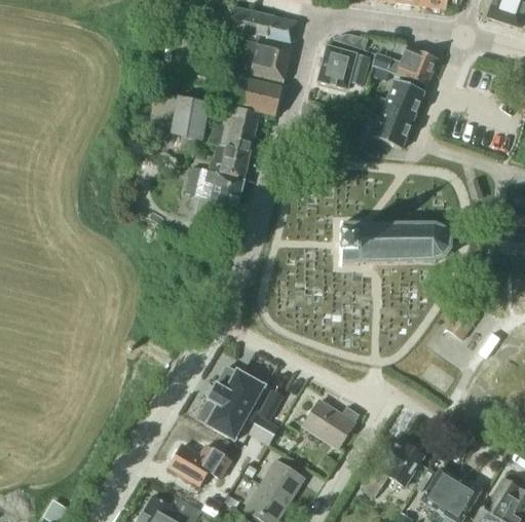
[(419,0),(419,4),(445,8),(447,0),(455,1),(455,0),(419,0)]
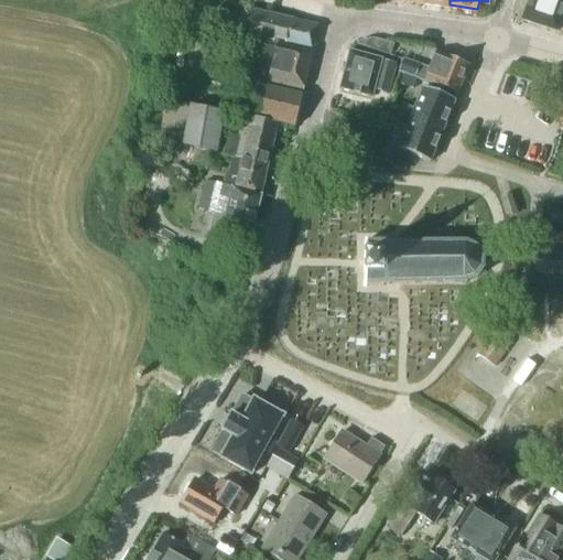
[(528,0),(522,17),(556,28),(562,12),(562,0),(528,0)]
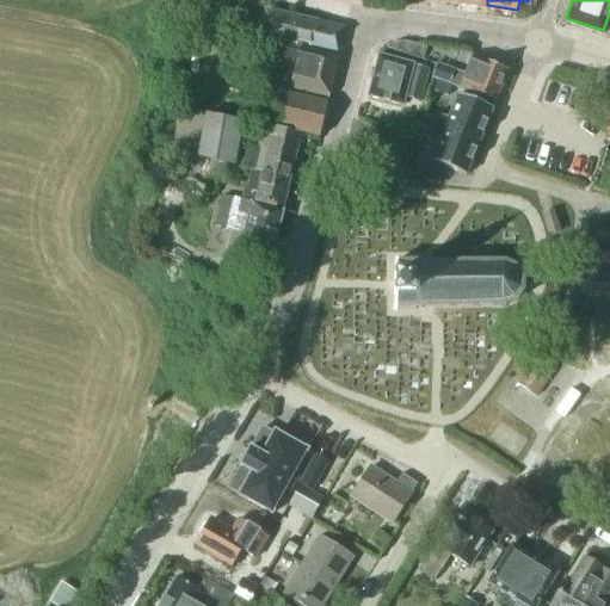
[(226,1),(221,24),(247,31),(260,33),(264,13),(253,11),(253,12),(239,8),(240,5),(226,1)]
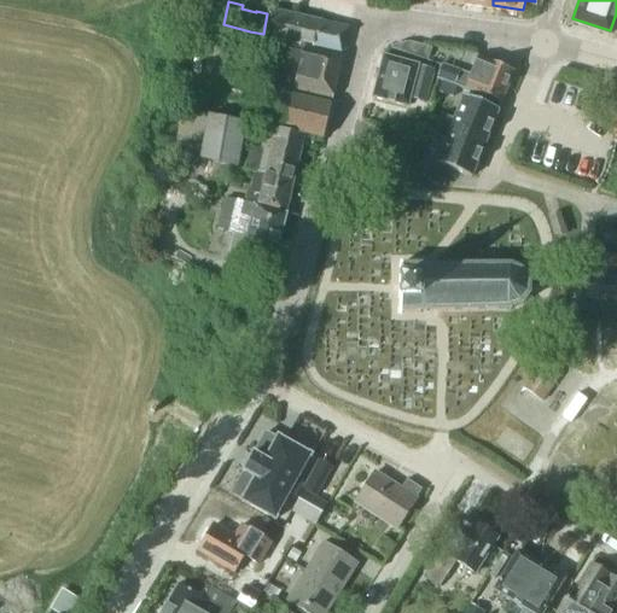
[(263,34),(289,40),(296,12),(269,6),(267,13),(263,34)]
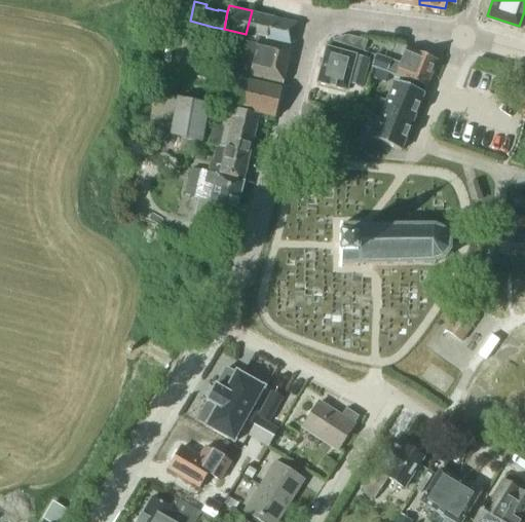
[(269,39),(274,15),(275,14),(252,9),(252,10),(246,34),(251,36),(269,39)]
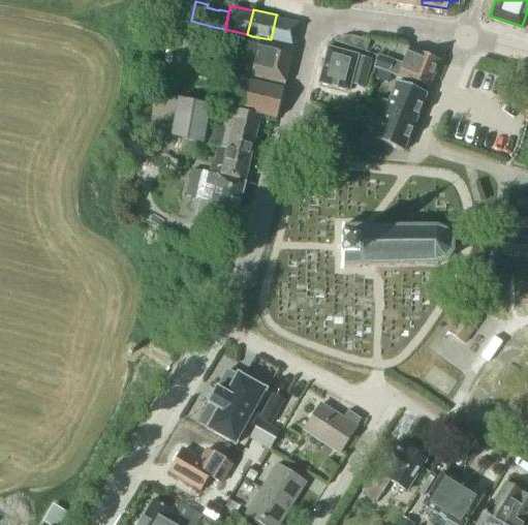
[(276,16),(271,39),(293,45),(300,21),(276,16)]
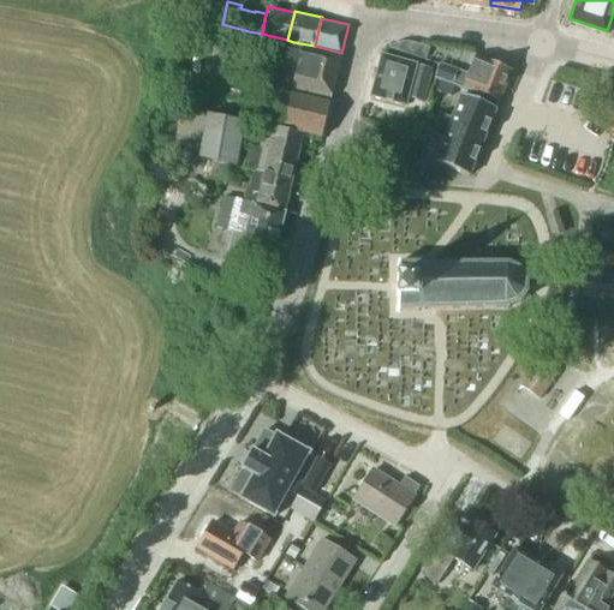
[(341,53),(315,46),(293,42),(292,46),(288,46),(281,73),(272,71),(268,83),(292,89),(292,90),(331,100),(341,53)]
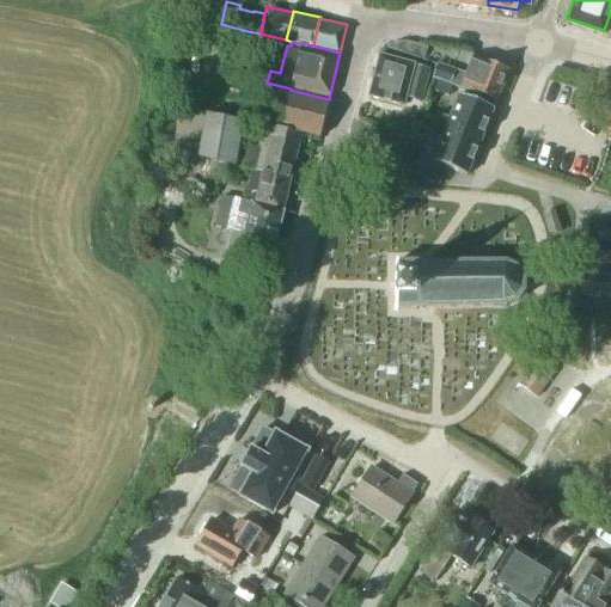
[(421,98),(429,66),(414,61),(380,51),(370,93),(404,102),(407,94),(421,98)]
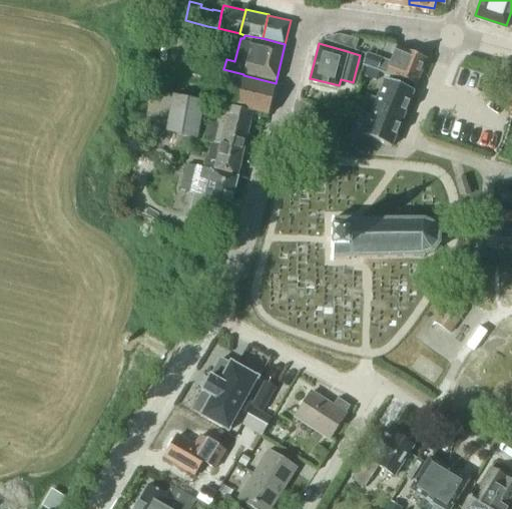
[(382,56),(378,67),(416,82),(419,75),(427,55),(398,44),(391,60),(382,56)]
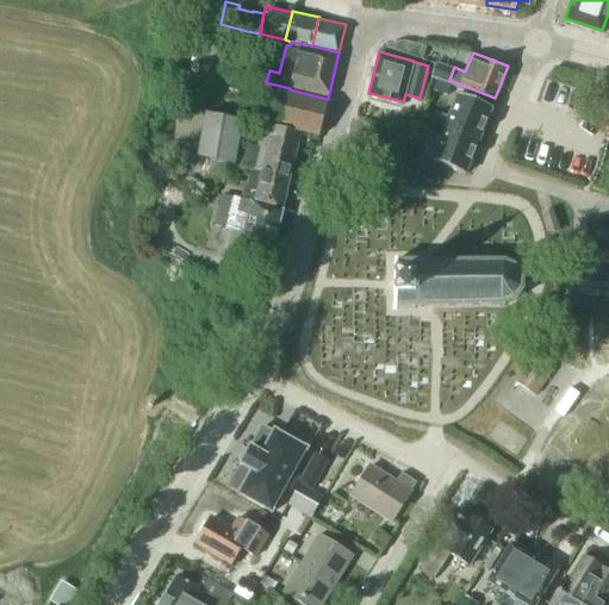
[(437,60),(432,73),(435,74),(446,79),(449,80),(454,67),(437,60)]
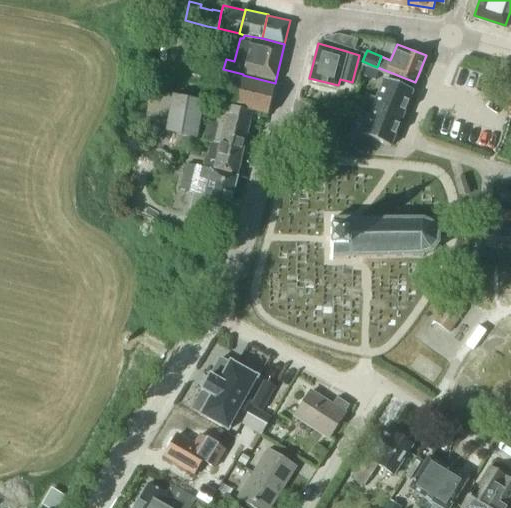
[(367,65),(364,72),(366,74),(376,77),(379,70),(367,65)]
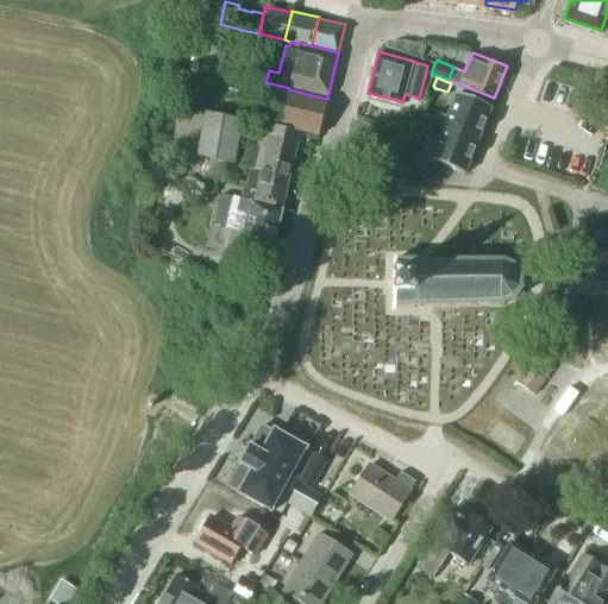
[(256,82),(252,100),(261,102),(274,105),(277,88),(256,82)]
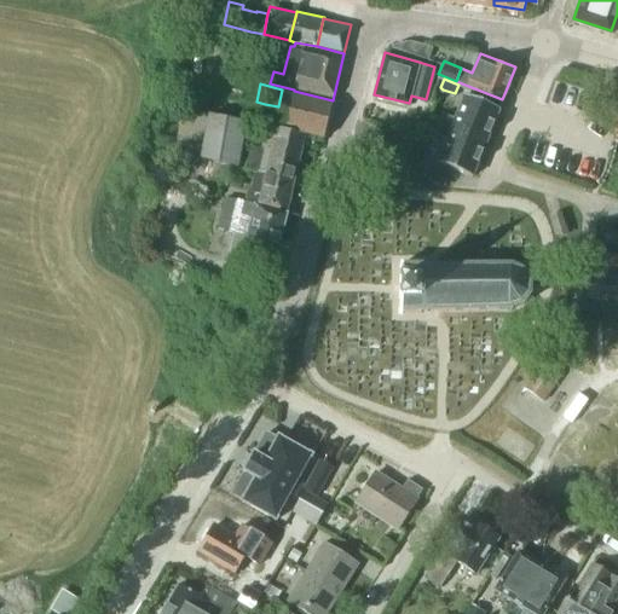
[(278,106),(273,123),(306,131),(324,135),(331,100),(282,90),(278,106)]
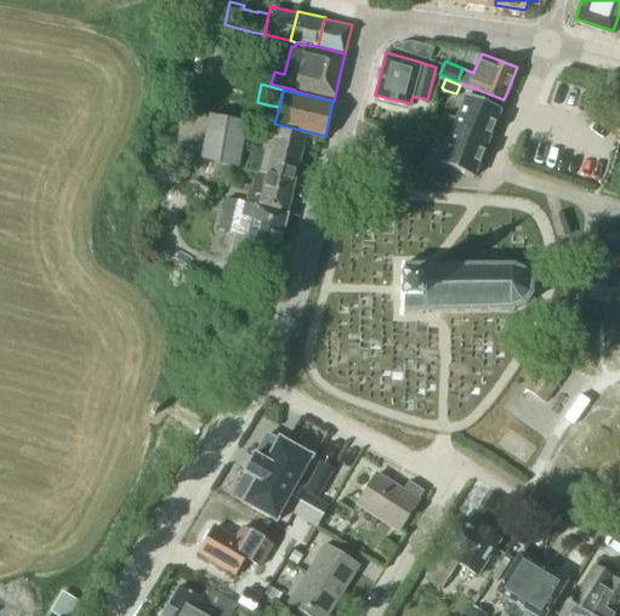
[(441,121),(489,141),(502,107),(465,92),(456,115),(445,110),(441,121)]
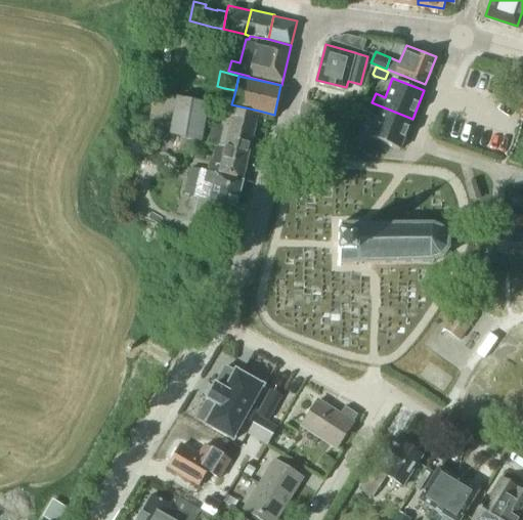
[(203,139),(209,101),(176,94),(155,90),(149,118),(171,122),(169,132),(190,136),(203,139)]
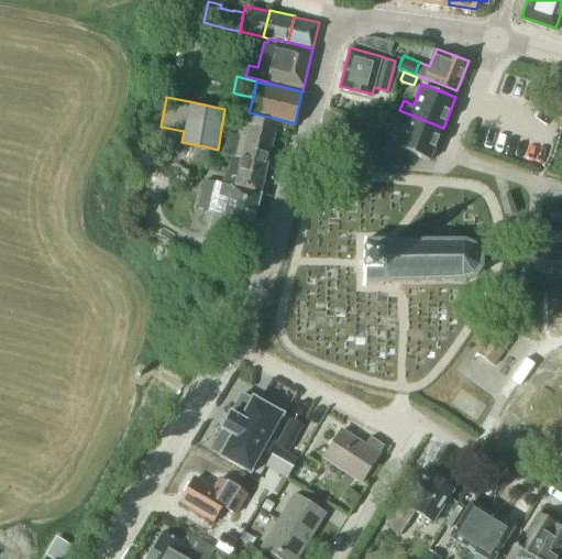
[(243,145),(270,152),(278,119),(249,112),(243,110),(235,140),(244,142),(243,145)]
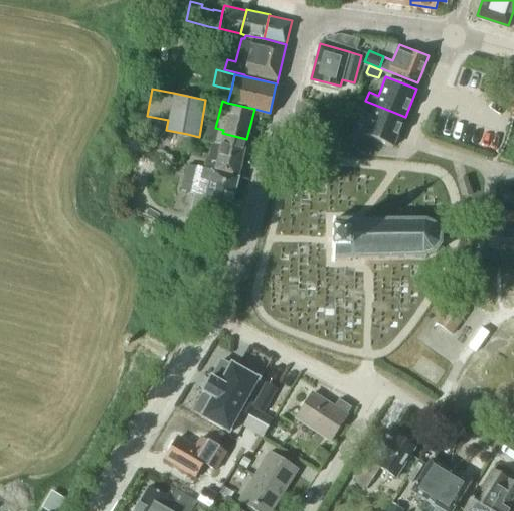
[(405,117),(365,101),(362,110),(371,113),(363,132),(394,145),(405,117)]
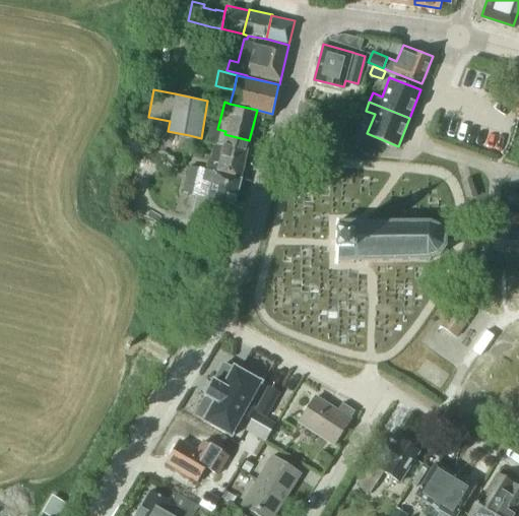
[(208,130),(205,140),(214,143),(212,153),(244,162),(249,140),(224,134),(225,131),(217,129),(216,133),(208,130)]
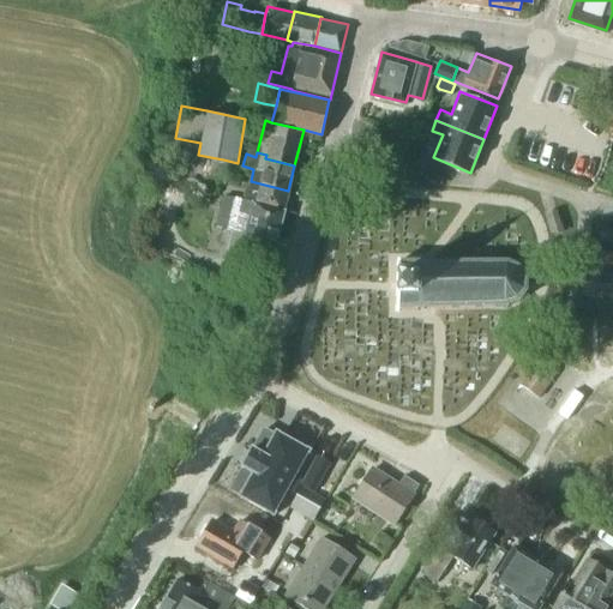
[(223,160),(198,155),(192,185),(217,190),(223,160)]
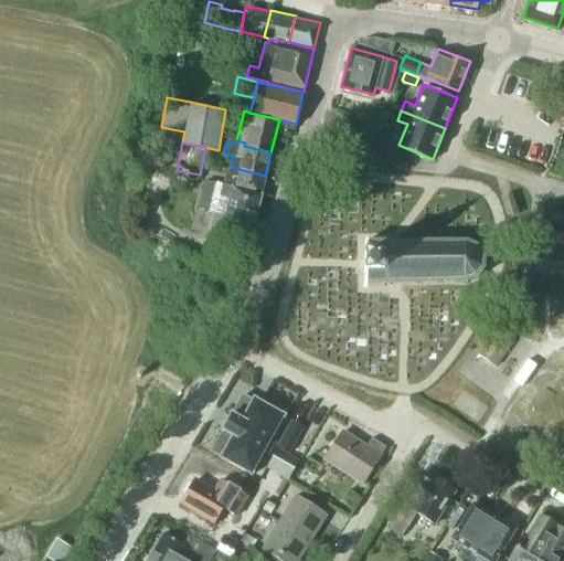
[(397,152),(394,162),(403,166),(407,157),(397,152)]
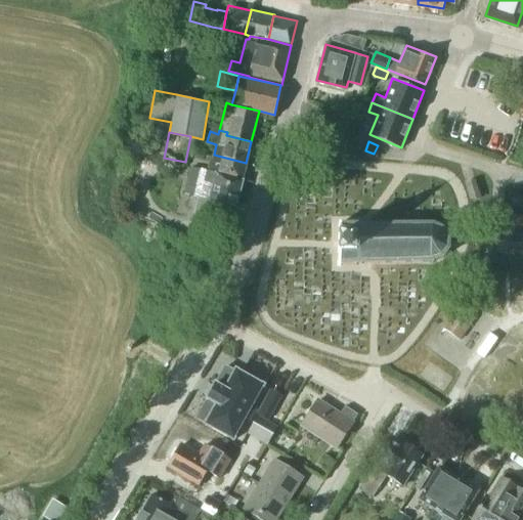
[(210,169),(243,178),(246,163),(214,155),(210,169)]
